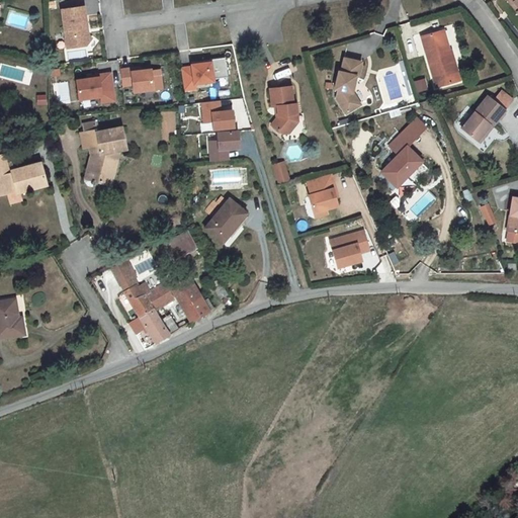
[(517,0),(507,0),(511,5),(513,3),(517,9),(517,13),(517,14),(517,0)]
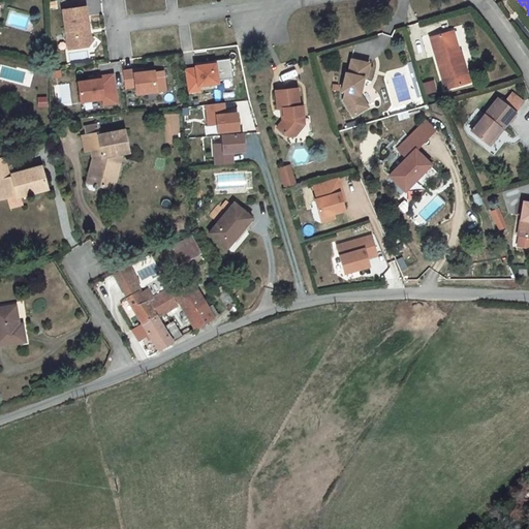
[(85,10),(62,14),(68,54),(87,51),(93,43),(90,40),(87,38),(86,32),(88,32),(85,10)]
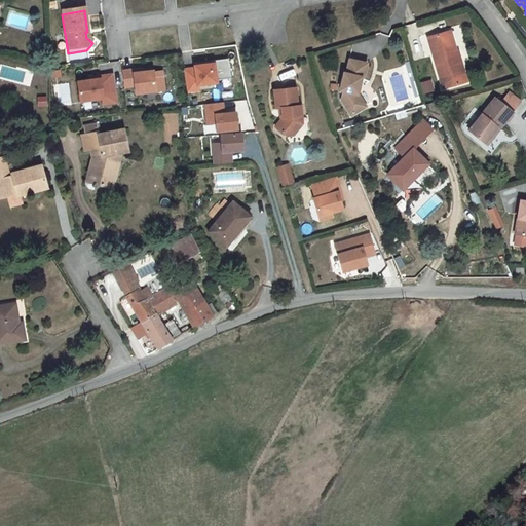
[(459,68),(448,34),(428,40),(441,82),(443,82),(445,90),(467,84),(461,67),(459,68)]
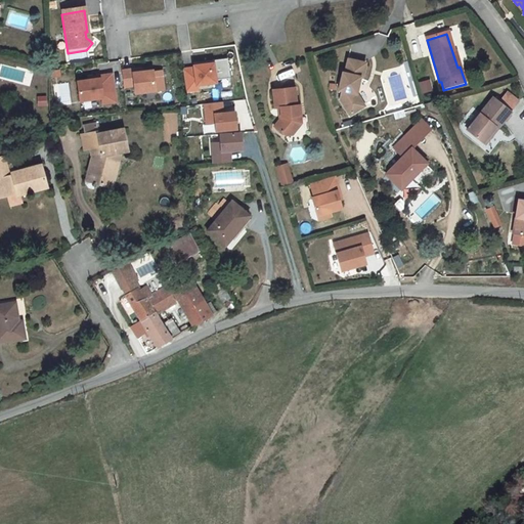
[(194,68),(183,69),(186,91),(199,90),(198,84),(216,82),(216,79),(230,77),(227,57),(212,59),(213,62),(205,63),(193,66),(194,68)]
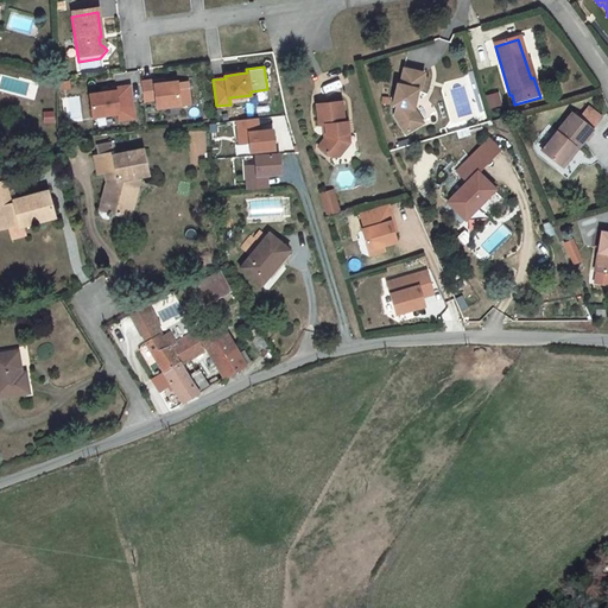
[(399,106),(396,115),(406,134),(418,128),(415,120),(418,118),(415,111),(411,109),(413,101),(419,103),(423,94),(425,94),(431,78),(412,71),(406,87),(404,86),(396,105),(399,106)]
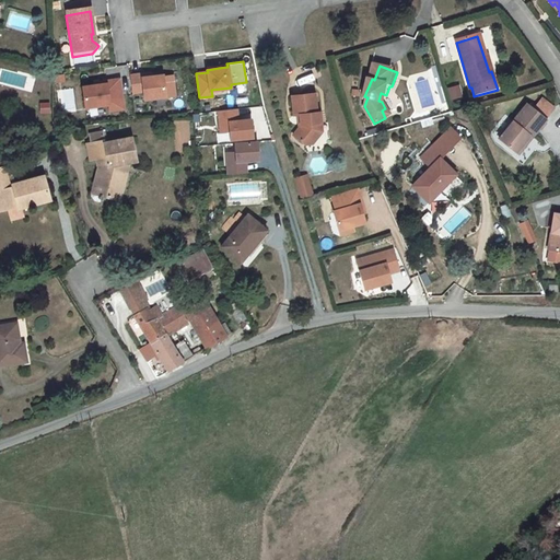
[(163,76),(152,77),(142,79),(142,74),(130,77),(132,94),(144,92),(146,101),(176,95),(173,76),(163,77),(163,76)]
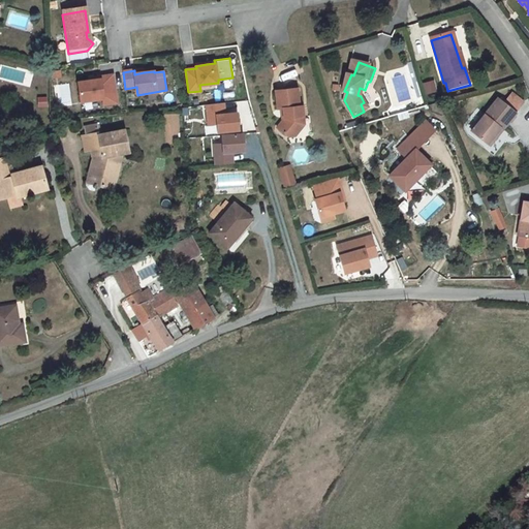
[(90,83),(79,84),(82,103),(103,100),(104,106),(117,104),(113,75),(100,78),(100,81),(90,83)]
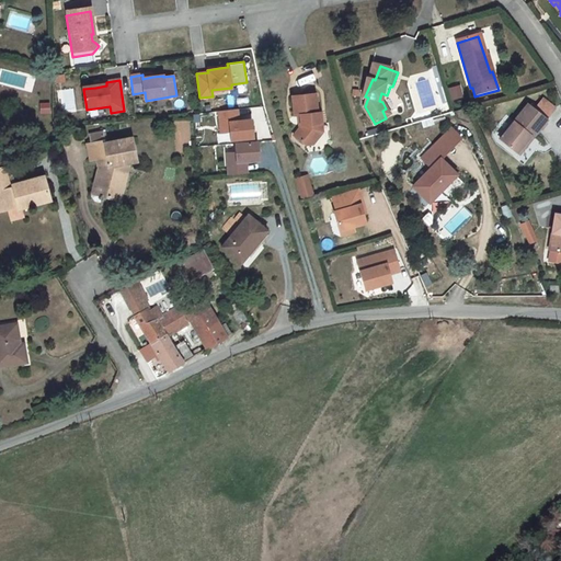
[(318,111),(316,91),(294,93),(294,111),(299,111),(299,124),(293,129),(304,141),(310,141),(317,136),(316,123),(321,122),(320,111),(318,111)]
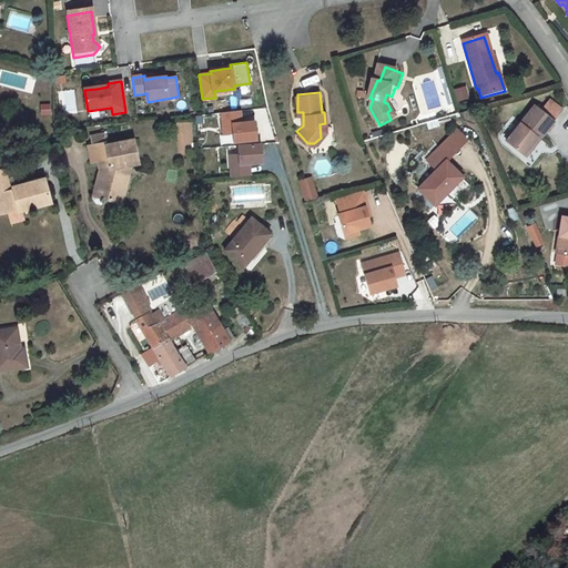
[(563,111),(548,100),(539,111),(534,107),(504,140),(520,153),(536,137),(538,139),(563,111)]
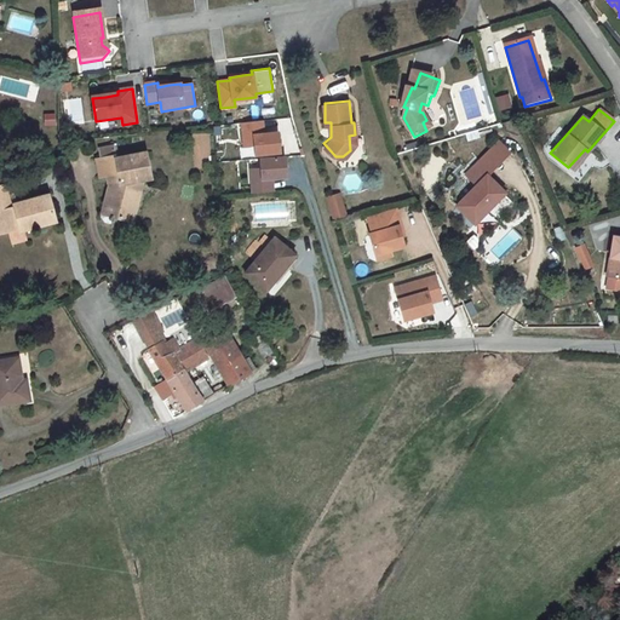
[(263,118),(242,120),(246,143),(256,142),(258,151),(282,148),(279,127),(265,130),(263,118)]
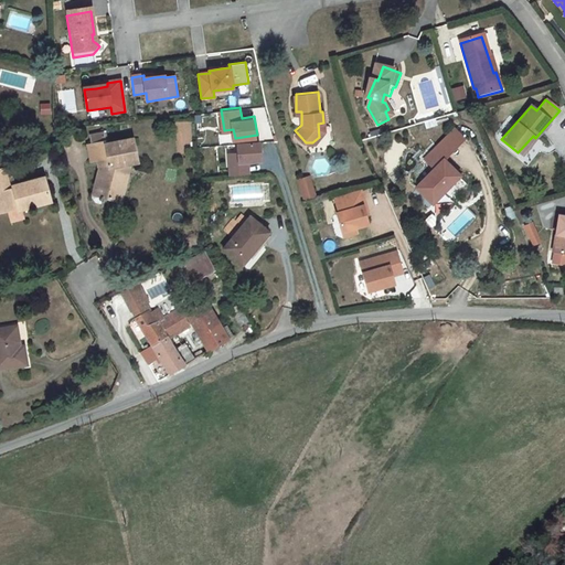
[(257,115),(258,137),(270,137),(269,115),(257,115)]
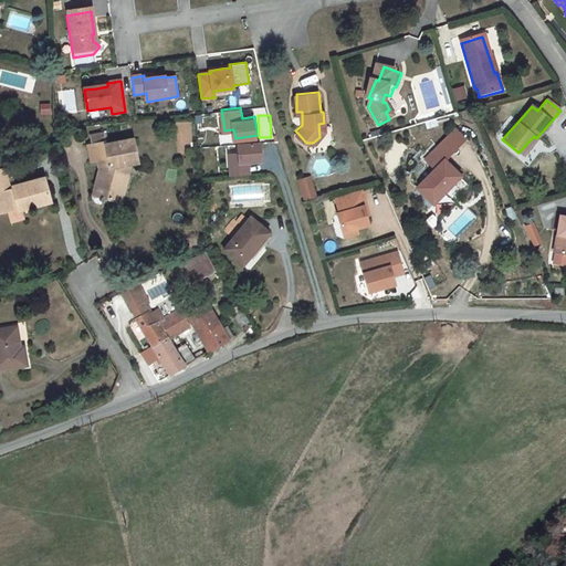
[(442,149),(450,156),(467,138),(456,127),(439,146),(442,149)]
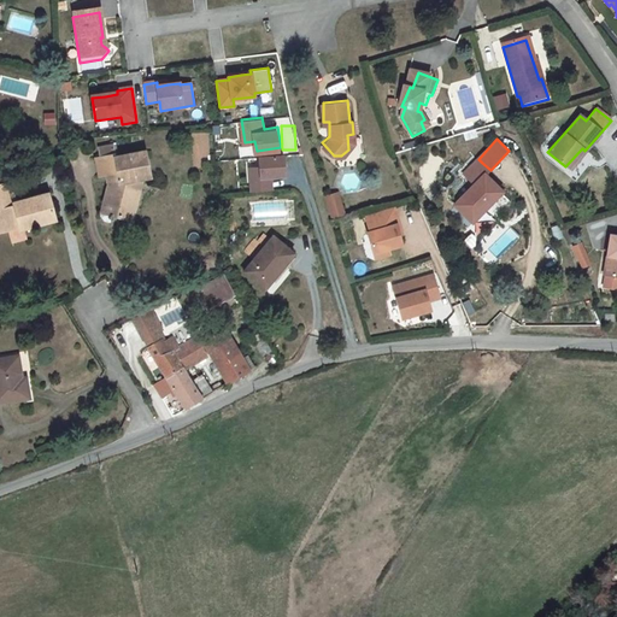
[(119,160),(117,147),(100,151),(100,156),(95,157),(98,176),(106,175),(107,182),(101,204),(111,207),(109,215),(125,219),(135,182),(141,181),(147,181),(144,156),(119,160)]
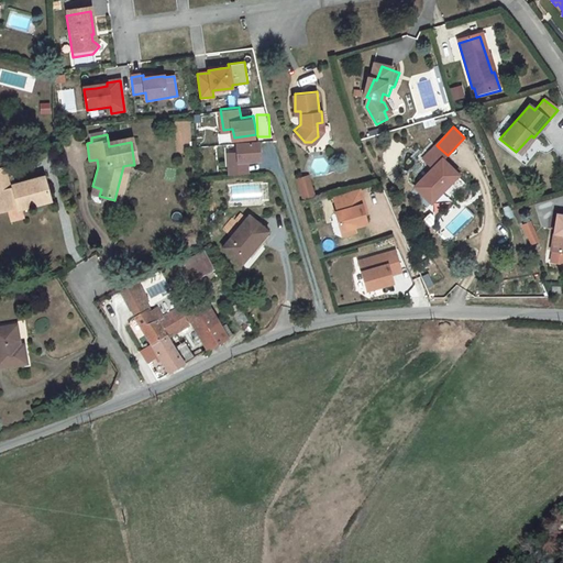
[(258,141),(236,143),(236,152),(227,153),(229,174),(247,173),(247,161),(260,159),(258,141)]
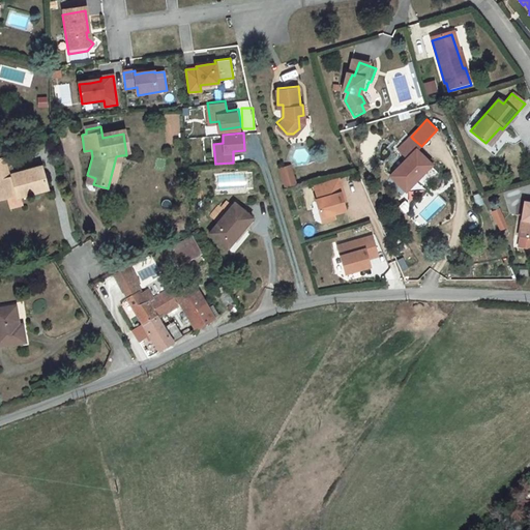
[(421,146),(414,140),(402,151),(408,157),(390,175),(405,189),(432,164),(418,149),(421,146)]
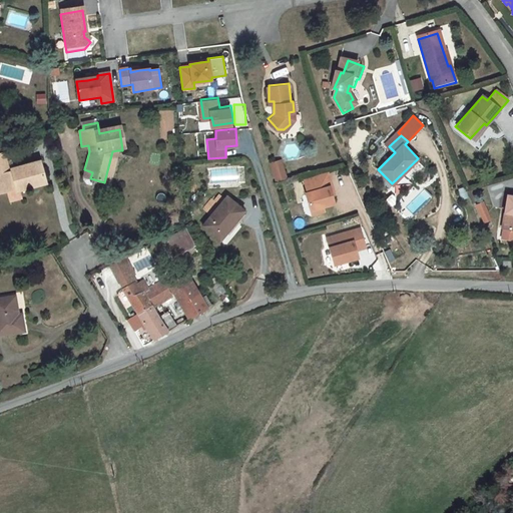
[(109,183),(117,150),(112,151),(104,182),(109,183)]
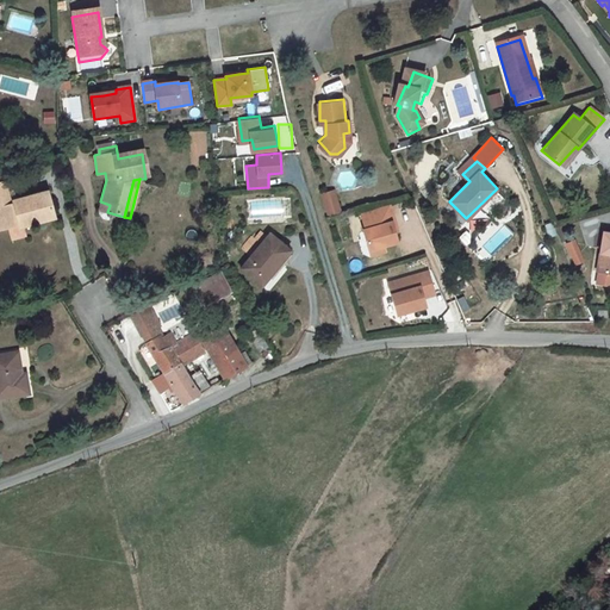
[(7,181),(0,184),(0,225),(5,224),(16,222),(18,224),(51,216),(44,192),(13,200),(7,181)]
